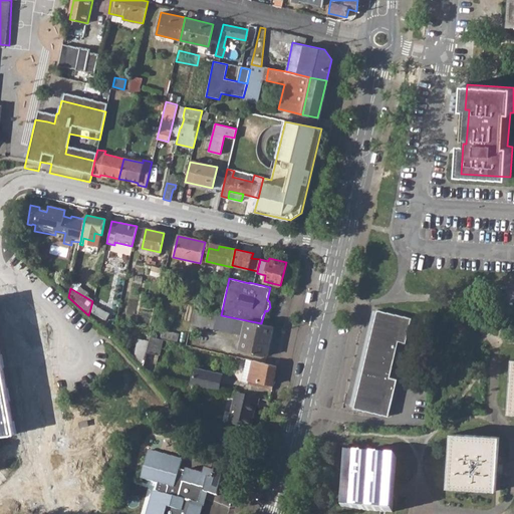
[(91,313),(104,321),(108,315),(95,306),(91,313)]
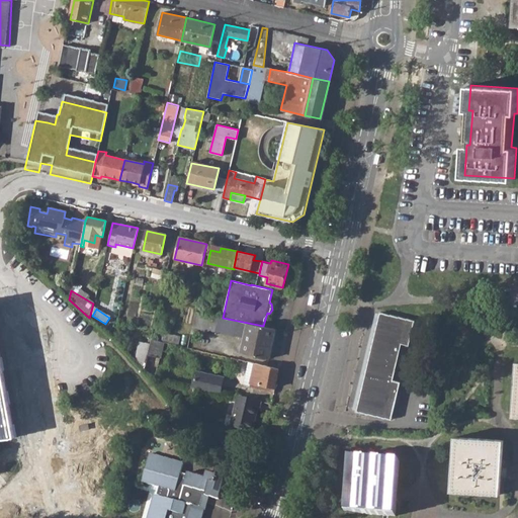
[(193,326),(216,331),(219,317),(206,314),(196,313),(193,326)]
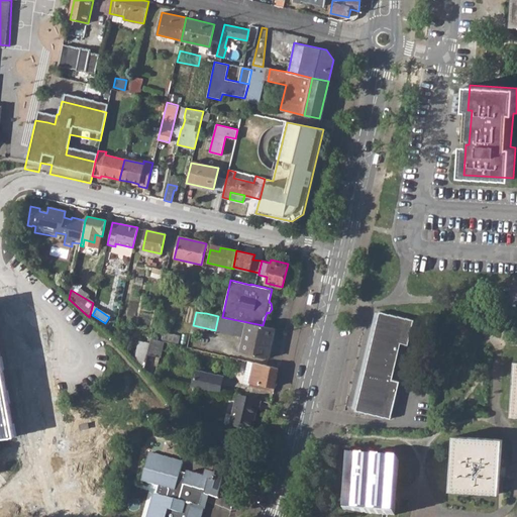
[(414,321),(379,312),(355,412),(391,420),(399,383),(392,381),(400,344),(408,346),(414,321)]
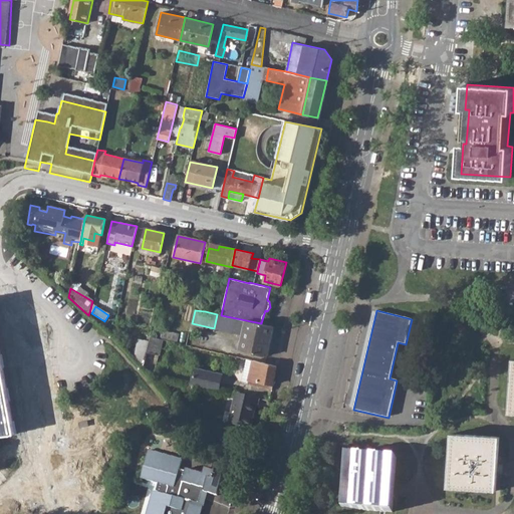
[(221,315),(217,314),(214,328),(243,334),(239,350),(268,356),(274,326),(261,323),(221,315)]
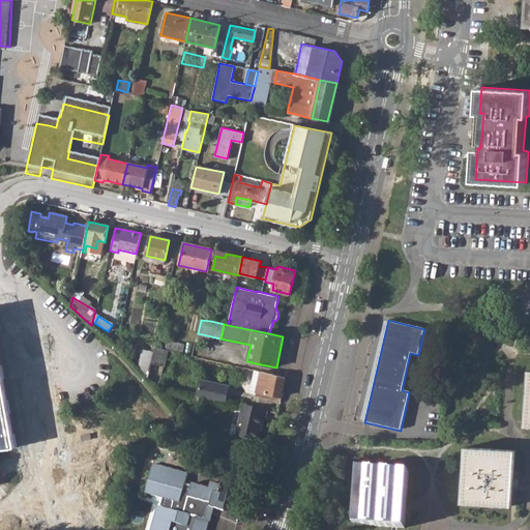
[(165,349),(181,353),(183,346),(167,342),(165,349)]
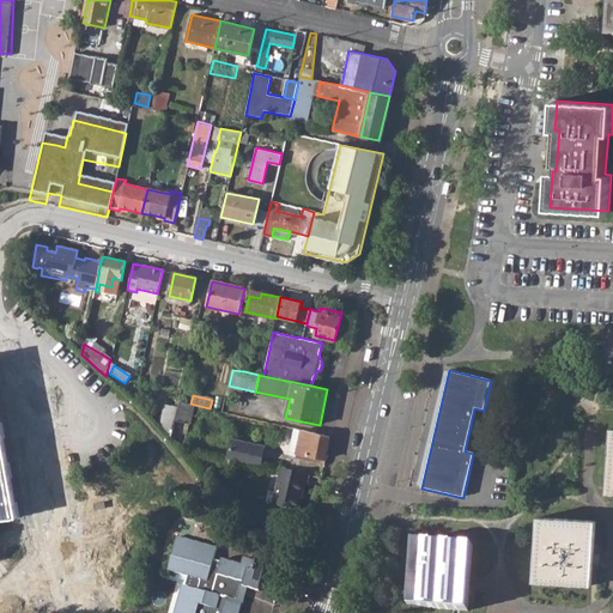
[(158,425),(169,436),(173,419),(175,408),(162,405),(158,425)]
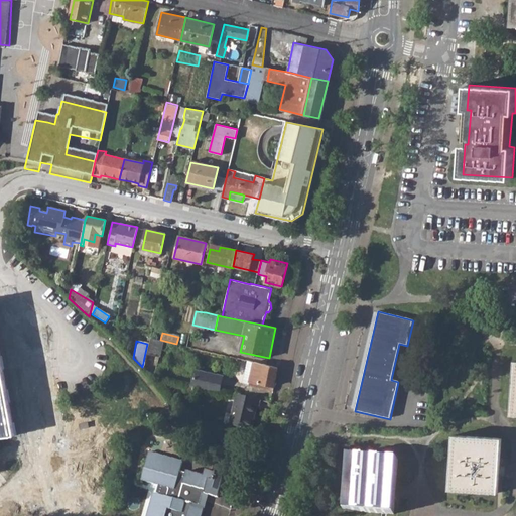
[(142,367),(151,376),(158,357),(145,353),(142,367)]
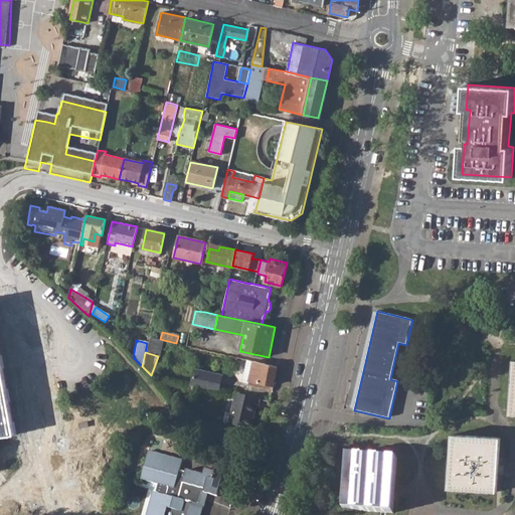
[(0,437),(14,435),(0,355),(0,437)]
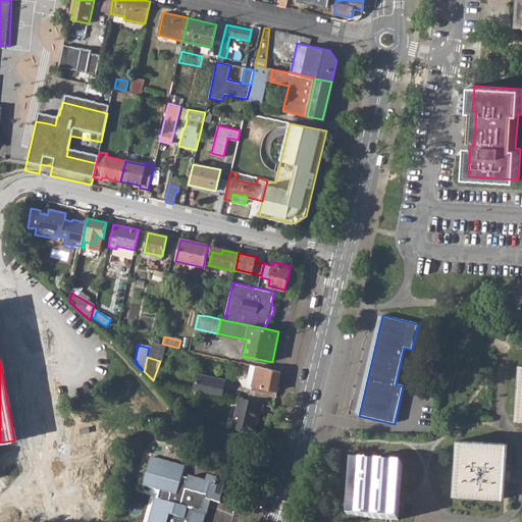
[(235,377),(252,381),(255,366),(232,361),(230,368),(237,370),(235,377)]
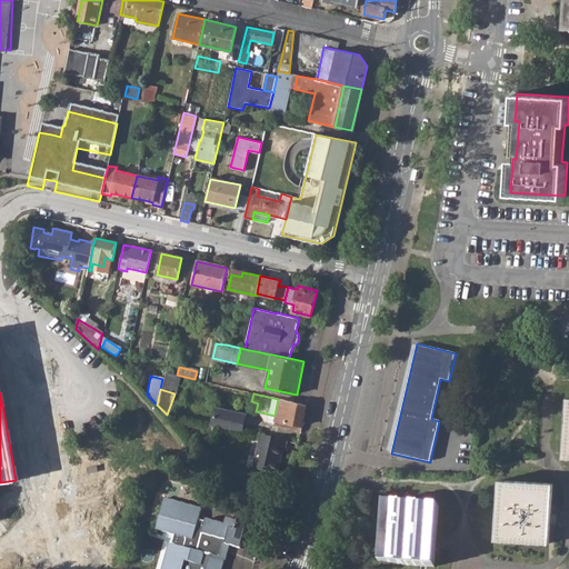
[(277,426),(297,430),(298,425),(302,426),(307,406),(283,400),(277,423),(277,426)]
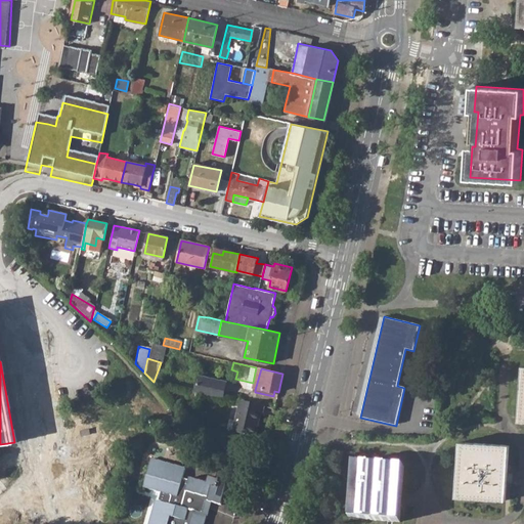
[(203,393),(237,401),(241,386),(207,378),(203,393)]
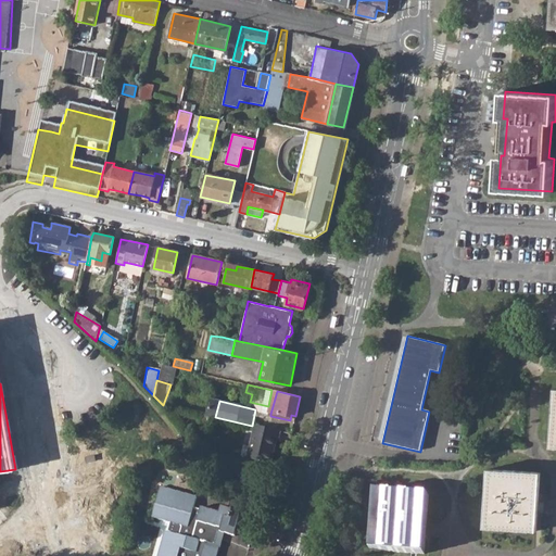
[(242,457),(272,464),(277,440),(279,440),(281,431),(254,427),(250,444),(244,443),(242,445),(240,455),(242,457)]
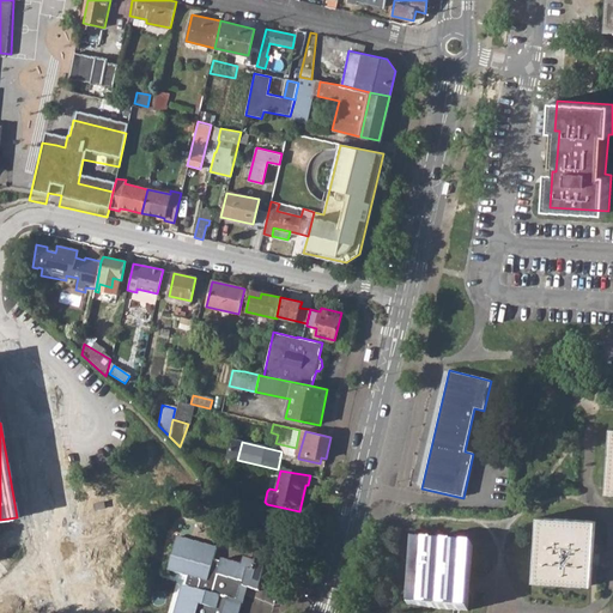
[(533,583),(592,587),(595,521),(538,517),(533,583)]
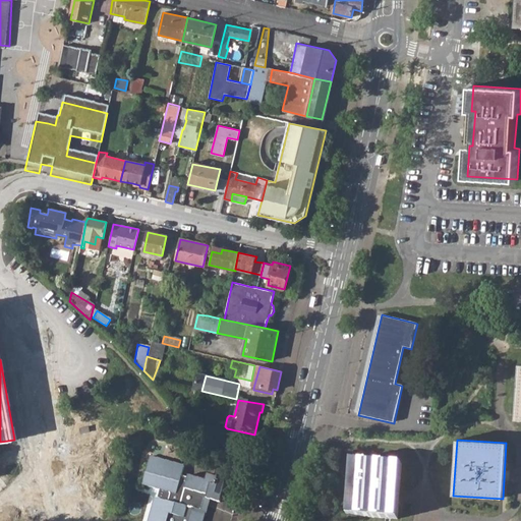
[(151,455),(150,459),(183,469),(184,465),(151,455)]
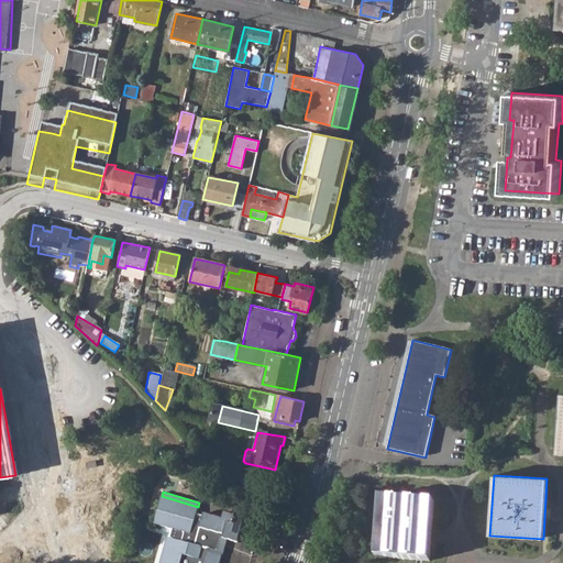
[(164,537),(159,552),(164,554),(161,562),(219,562),(222,553),(220,552),(223,539),(228,541),(239,543),(243,522),(233,520),(234,516),(230,514),(228,521),(222,519),(203,514),(202,517),(196,515),(198,507),(162,496),(154,523),(169,528),(167,538),(164,537)]
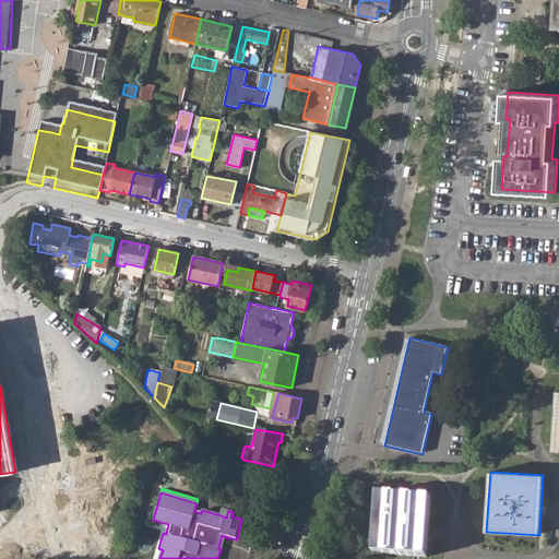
[(372,554),(426,557),(430,499),(377,496),(372,554)]
